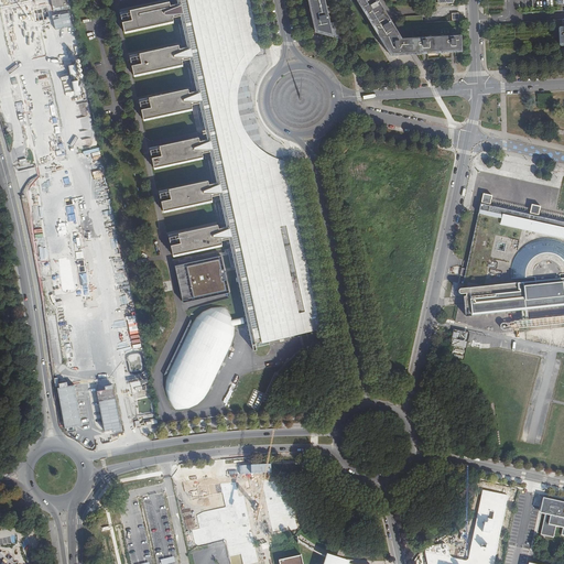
[(49,0),(52,11),(68,8),(66,0),(49,0)]
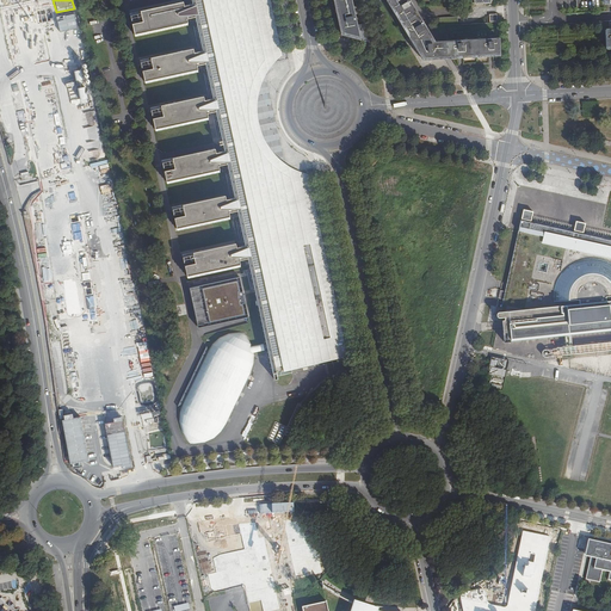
[(257,310),(265,344),(266,353),(271,374),(346,358),(309,183),(301,179),(289,173),(281,167),(273,160),(266,153),(263,146),(258,137),(255,128),(254,122),(253,118),(253,109),(253,98),(254,88),(258,80),(263,72),(269,62),(278,51),(281,49),(270,0),(192,0),(193,1),(185,2),(183,0),(177,0),(131,10),(135,31),(187,19),(186,16),(195,13),(203,49),(195,50),(193,45),(141,56),(144,79),(198,68),(197,63),(205,62),(213,97),(204,99),(203,94),(150,105),(155,128),(208,117),(207,112),(216,111),(223,152),(216,153),(215,148),(162,160),(166,181),(220,171),(218,167),(227,165),(234,199),(226,202),(224,197),(172,208),(177,230),(229,218),(228,215),(236,214),(245,248),(236,250),(235,245),(181,255),(186,279),(240,267),(239,264),(247,263),(254,296),(257,310)]
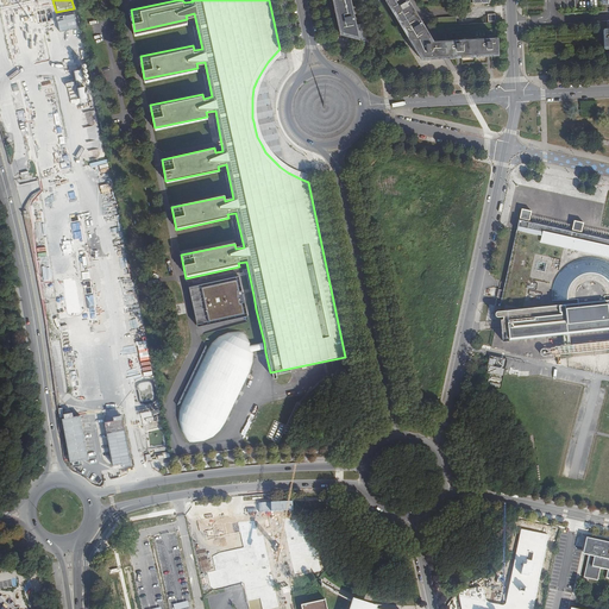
[(347,36),(352,37),(349,24),(344,0),(325,0),(333,35),(339,33),(347,36)]
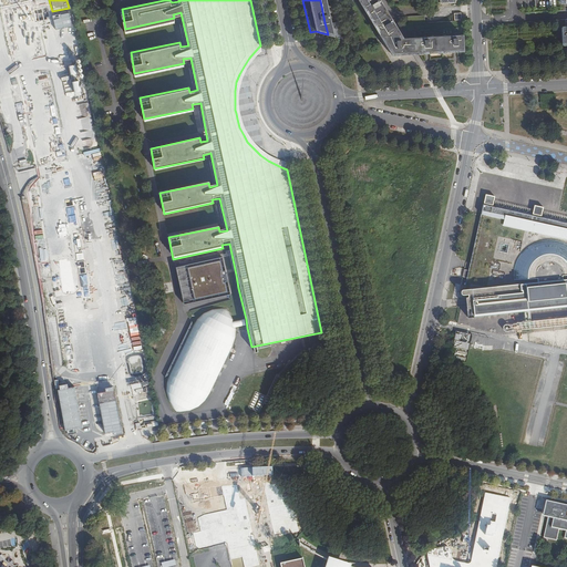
[(464,52),(463,35),(406,39),(403,40),(398,31),(383,8),(379,0),(358,0),(393,57),(415,54),(425,54),(455,52),(464,52)]
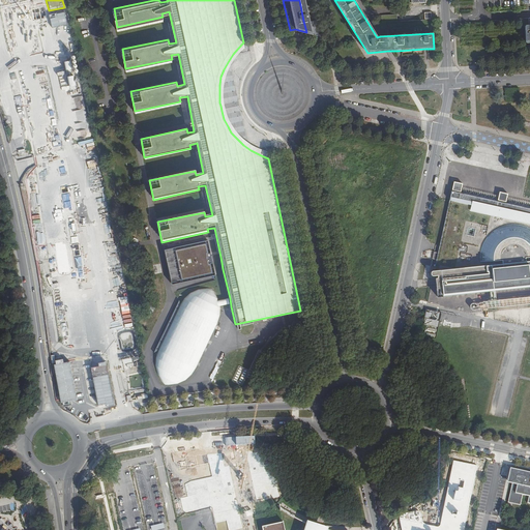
[(49,15),(51,28),(67,25),(64,11),(49,15)]
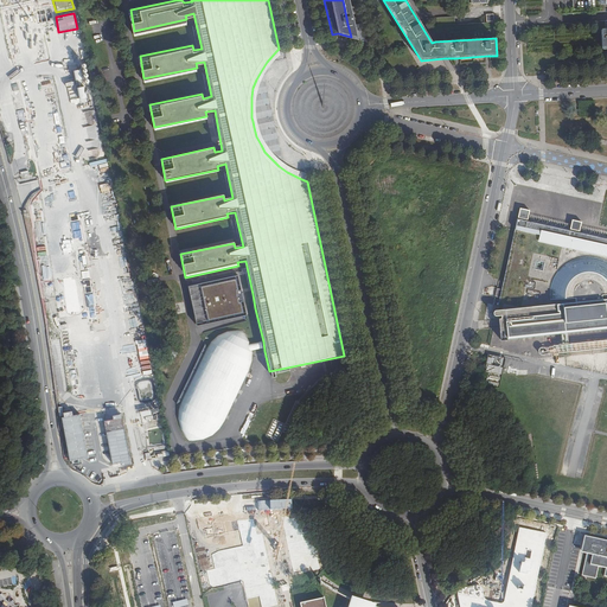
[(355,23),(347,24),(351,37),(358,40),(355,23)]
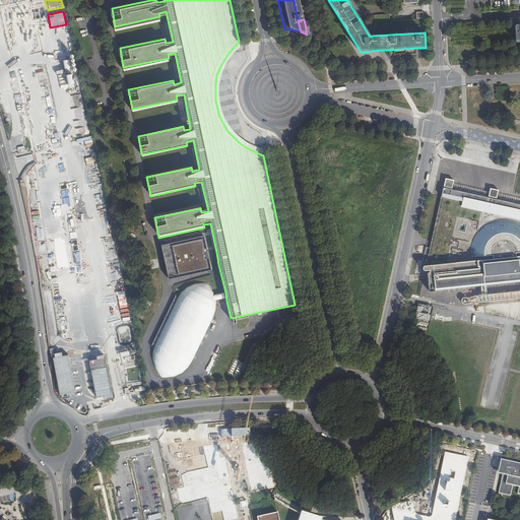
[(56,70),(60,89),(76,86),(70,58),(62,60),(64,68),(56,70)]
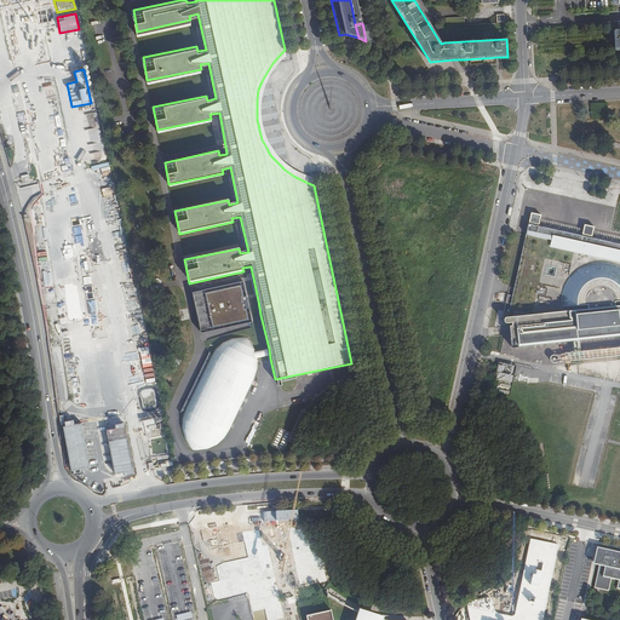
[(619,245),(619,246),(619,245),(607,242),(604,242),(591,239),(583,237),(578,236),(574,235),(569,235),(566,234),(561,233),(557,231),(552,231),(540,228),(528,225),(527,234),(526,236),(526,237),(514,291),(510,309),(507,317),(506,317),(505,319),(504,320),(504,321),(505,322),(505,323),(507,323),(509,323),(511,323),(511,326),(509,326),(510,331),(511,351),(573,344),(573,352),(566,354),(554,356),(551,357),(550,359),(550,361),(551,363),(552,365),(555,365),(557,365),(619,357),(619,245)]
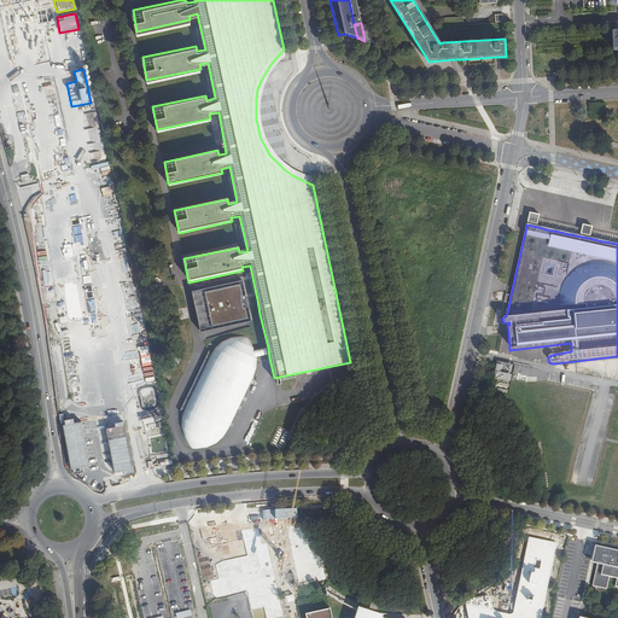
[(242,280),(190,291),(199,332),(250,320),(242,280)]
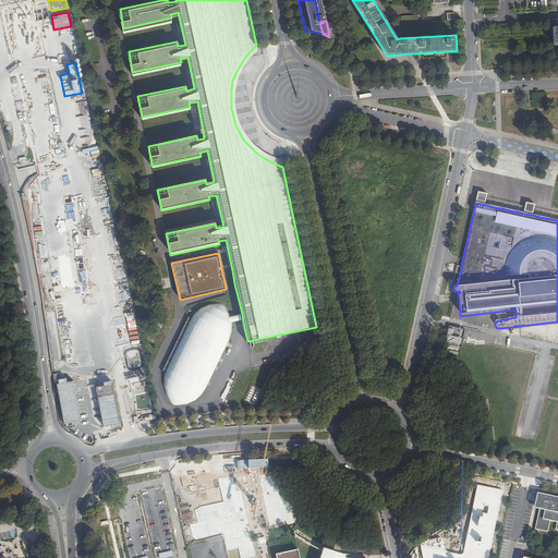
[(228,330),(229,326),(228,317),(227,315),(223,307),(220,304),(216,304),(206,305),(198,310),(192,314),(187,322),(171,354),(165,370),(162,377),(161,384),(162,389),(166,398),(170,403),(171,405),(174,407),(185,405),(194,400),(203,390),(211,373),(227,338),(228,330)]
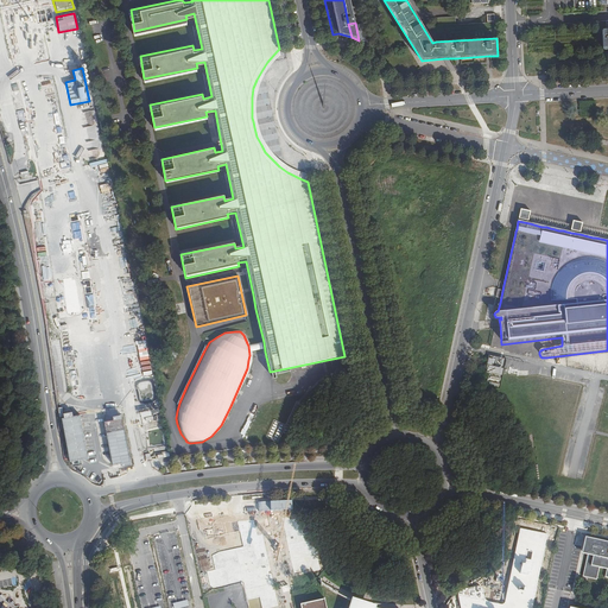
[(264,342),(248,346),(249,355),(265,352),(264,342)]
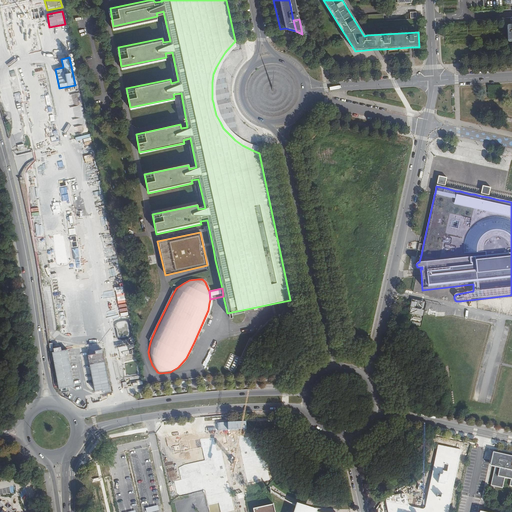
[(421,304),(407,301),(405,313),(418,316),(421,304)]
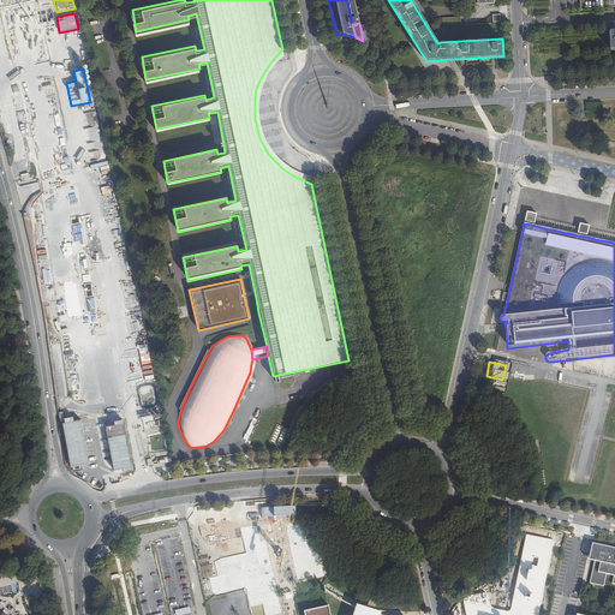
[(323,395),(317,389),(311,396),(317,402),(323,395)]
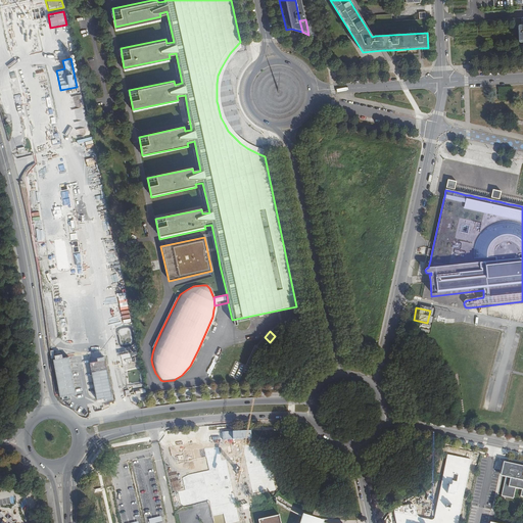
[(122,353),(122,366),(131,366),(130,353),(122,353)]
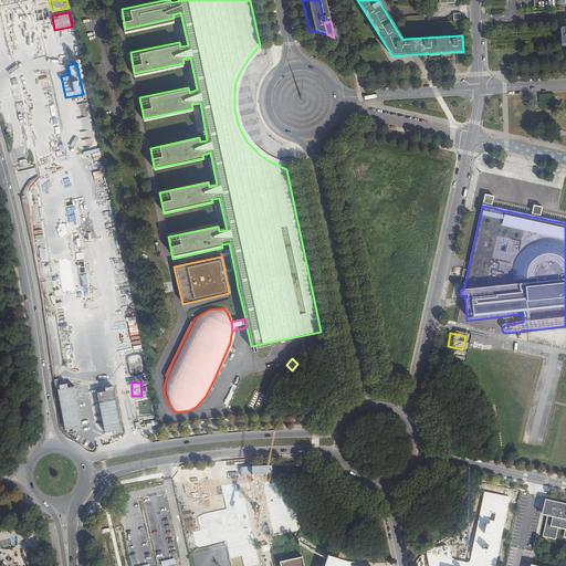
[(104,390),(96,391),(103,432),(112,430),(113,435),(122,433),(114,385),(103,387),(104,390)]
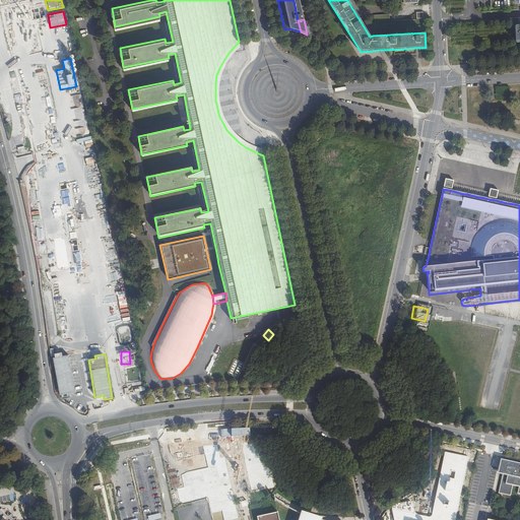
[(455,519),(468,456),(445,451),(432,515),(430,517),(392,508),(393,519),(455,519)]
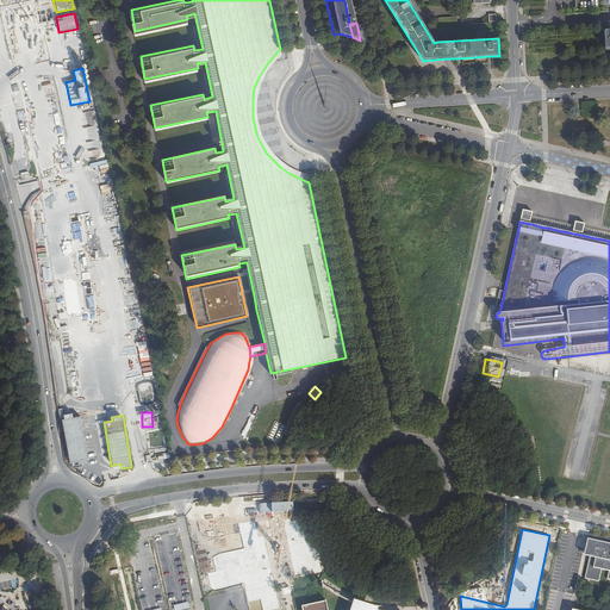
[(591,558),(586,579),(599,583),(602,571),(609,572),(609,577),(609,580),(609,545),(587,541),(584,556),(586,556),(591,558)]
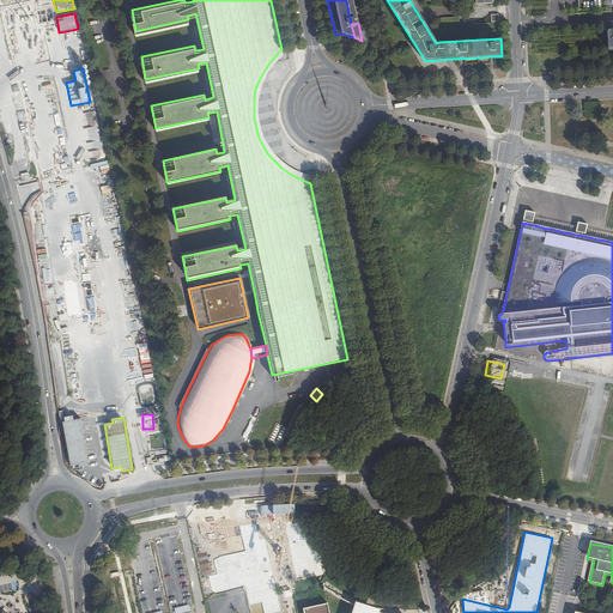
[(241,587),(232,589),(234,594),(237,612),(244,612),(247,612),(241,587)]
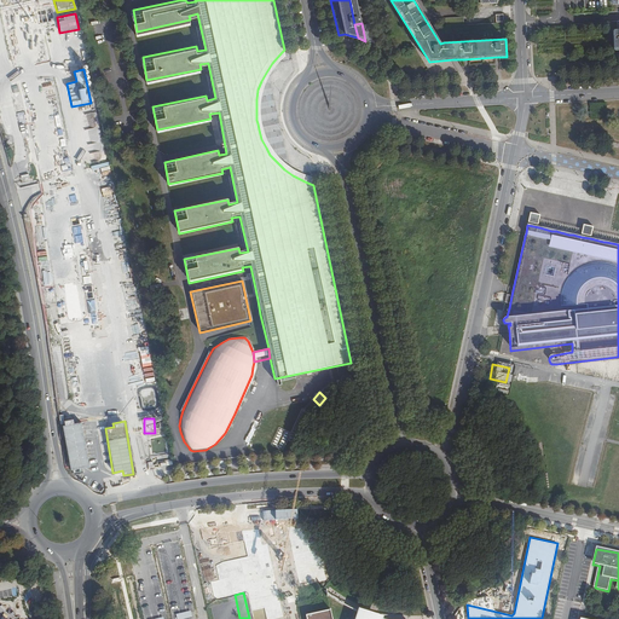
[(13,618),(0,607),(0,618),(13,618)]
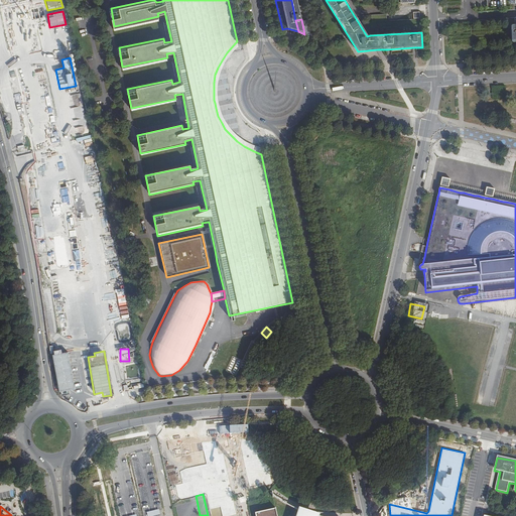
[(277,515),(276,506),(275,506),(274,506),(274,507),(255,511),(255,515),(277,515)]
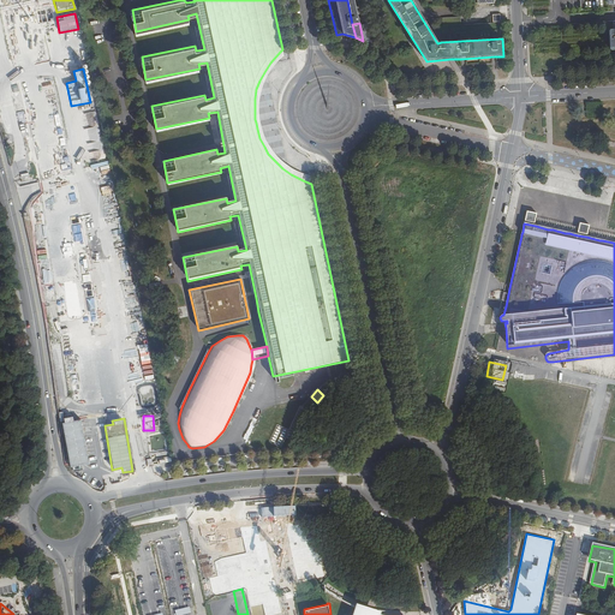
[(357,604),(352,614),(378,614),(380,614),(381,611),(369,608),(357,604)]
